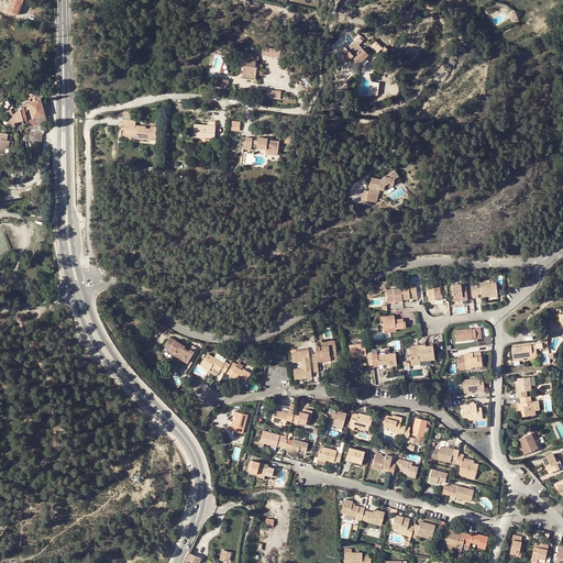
[(22,4),(23,0),(11,0),(12,0),(11,0),(9,3),(7,10),(18,14),(21,3),(22,4)]
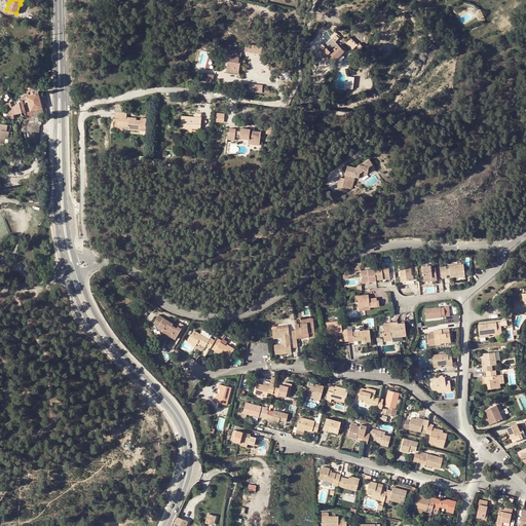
[(339,44),(336,41),(339,37),(336,34),(332,38),(325,45),(323,43),(317,48),(322,52),(322,53),(325,57),(328,54),(331,58),(334,61),(345,50),(343,48),(339,44)]
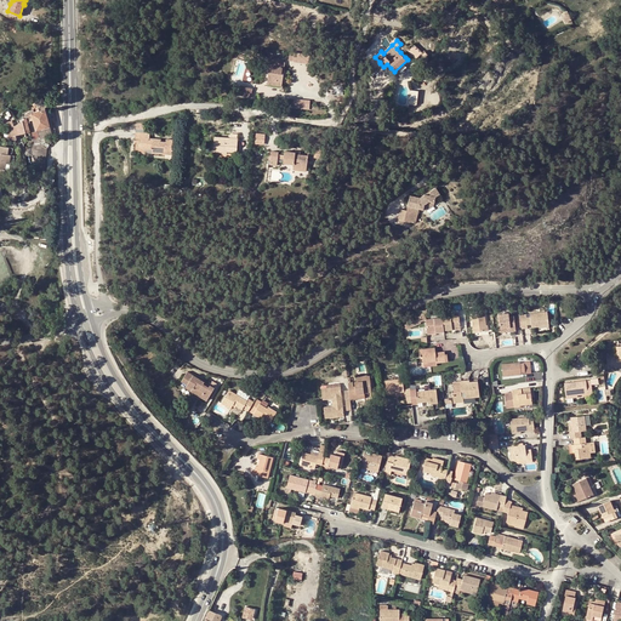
[(425,58),(428,53),(425,50),(423,51),(416,44),(409,51),(416,58),(421,55),(425,58)]
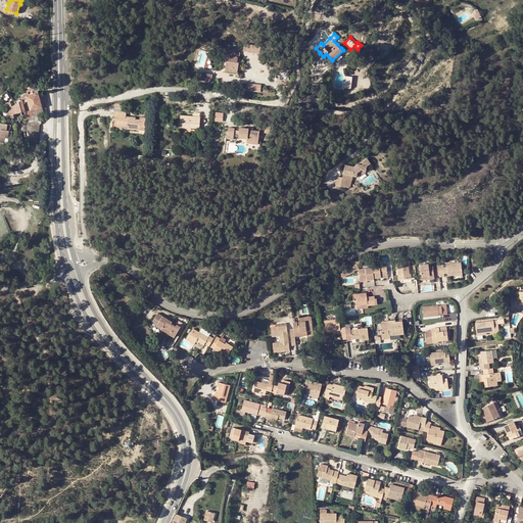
[(228,55),(227,58),(226,65),(226,69),(238,70),(238,67),(239,61),(237,60),(238,56),(237,56),(238,51),(229,50),(228,53),(228,55)]
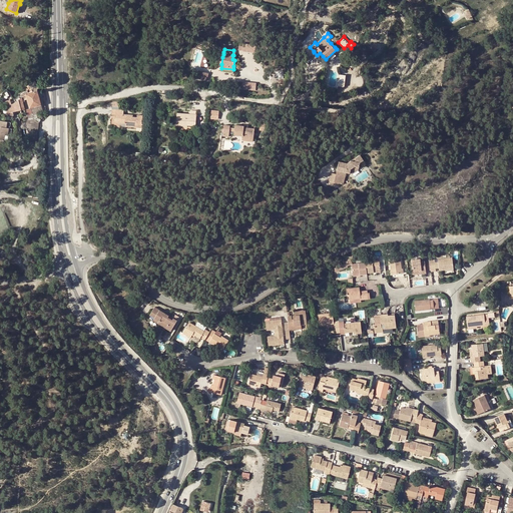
[(338,74),(337,85),(345,86),(346,74),(338,74)]
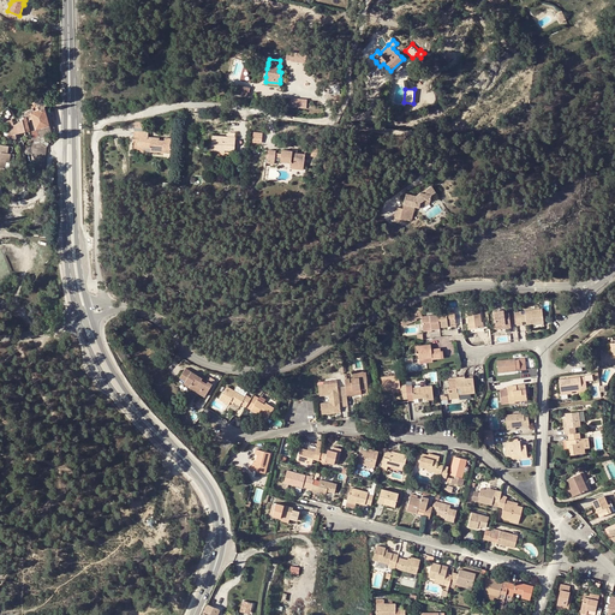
[(43,96),(35,101),(40,108),(47,103),(43,96)]
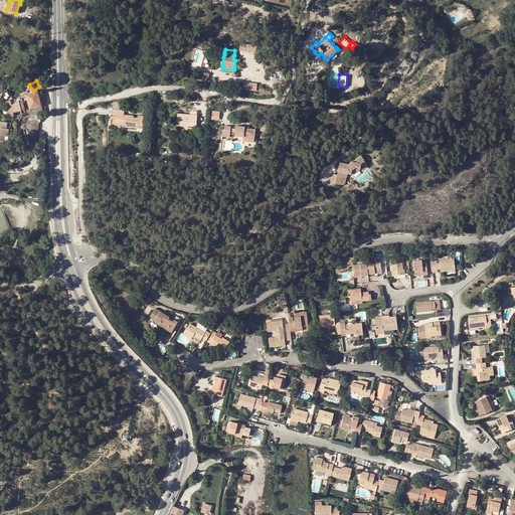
[(258,91),(258,81),(244,81),(244,90),(258,91)]
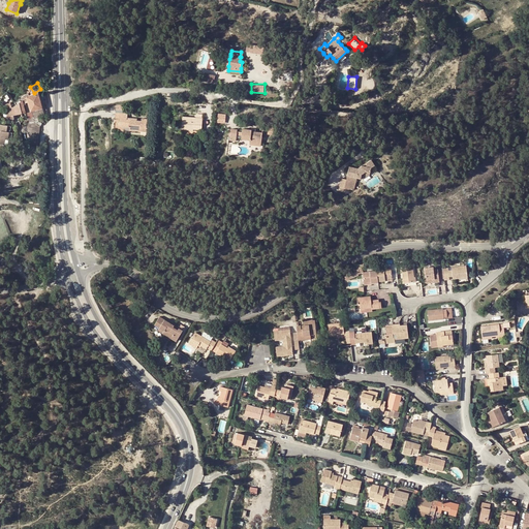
[(30,112),(31,111),(42,109),(38,93),(34,94),(29,88),(17,96),(20,99),(14,102),(17,104),(13,106),(6,109),(8,117),(26,112),(25,107),(29,107),(30,112)]
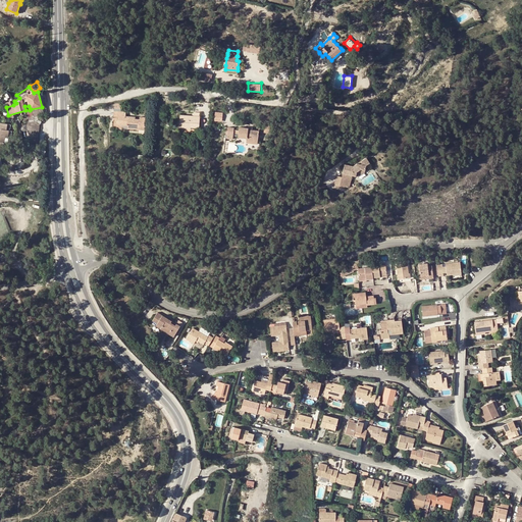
[(33,116),(44,114),(42,107),(31,109),(33,116)]
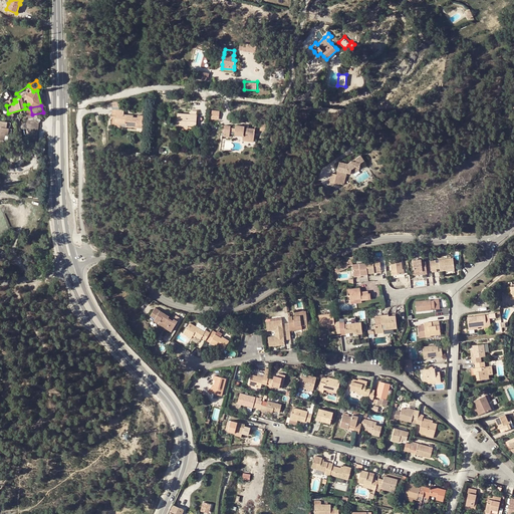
[(134,117),(124,116),(124,114),(124,110),(112,109),(112,114),(116,114),(115,122),(126,123),(126,126),(144,127),(144,115),(138,115),(138,117),(134,117)]
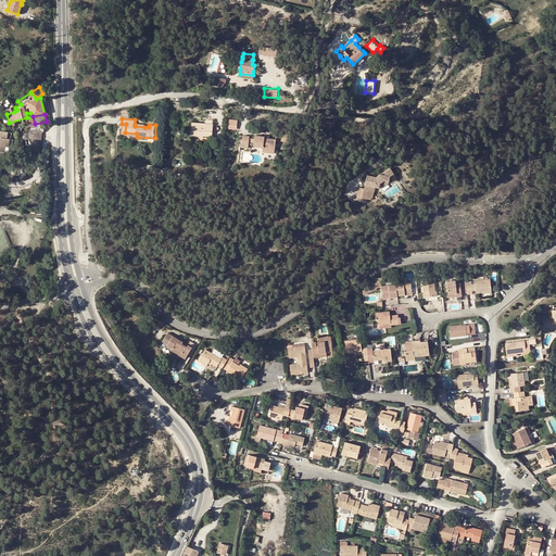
[(238,129),(238,119),(229,118),(229,128),(238,129)]
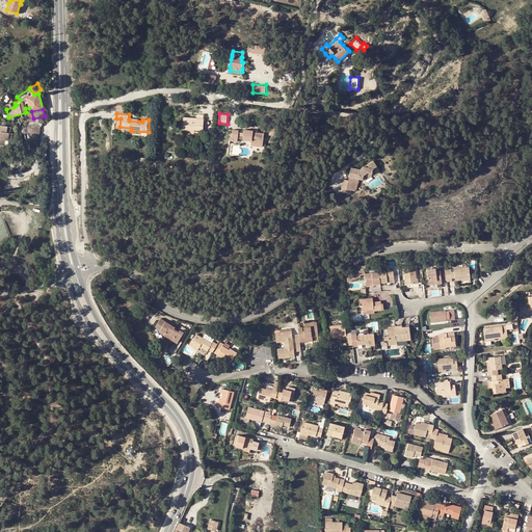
[(196,117),(184,116),(184,131),(188,131),(188,128),(195,129),(204,130),(205,114),(198,114),(198,115),(196,115),(196,117)]
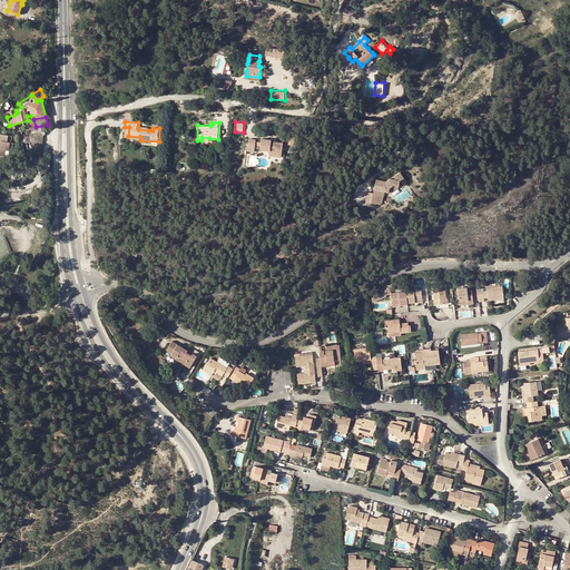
[(0,154),(5,155),(6,149),(9,149),(10,143),(7,141),(8,136),(0,134),(0,140),(0,141),(0,143),(0,154)]
